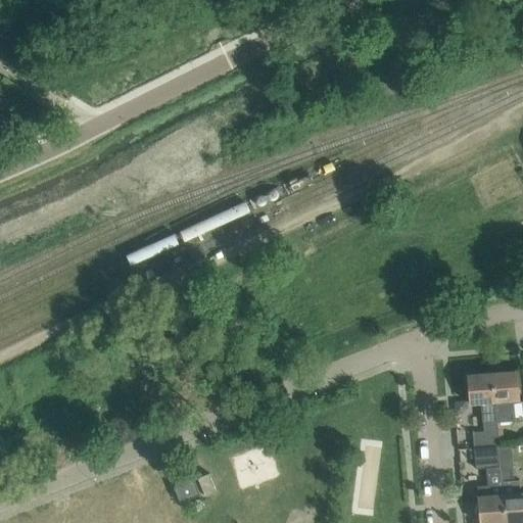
[(497,446),(504,445),(504,439),(502,428),(502,426),(500,426),(500,421),(515,420),(513,400),(519,399),(516,371),(492,373),(497,446)]
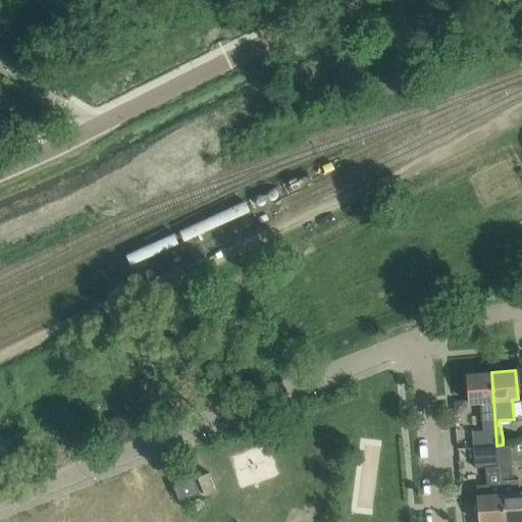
[(473,448),(497,446),(491,372),(467,374),(469,404),(481,403),(483,430),(472,431),(473,448)]
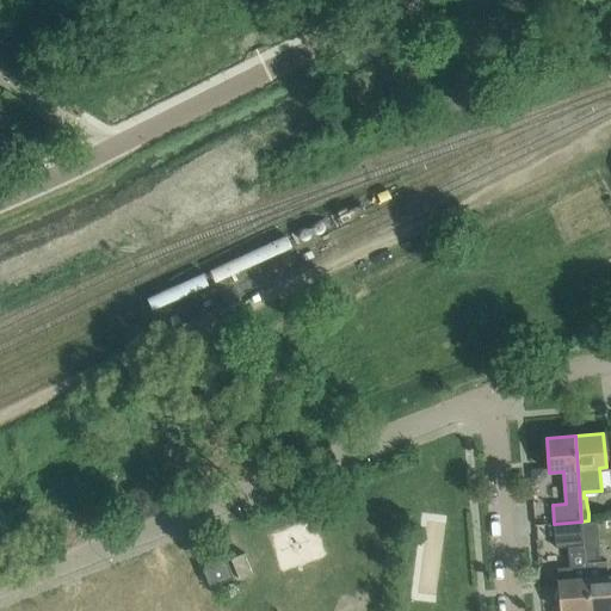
[(545,468),(530,469),(531,485),(541,483),(547,476),(545,468)]
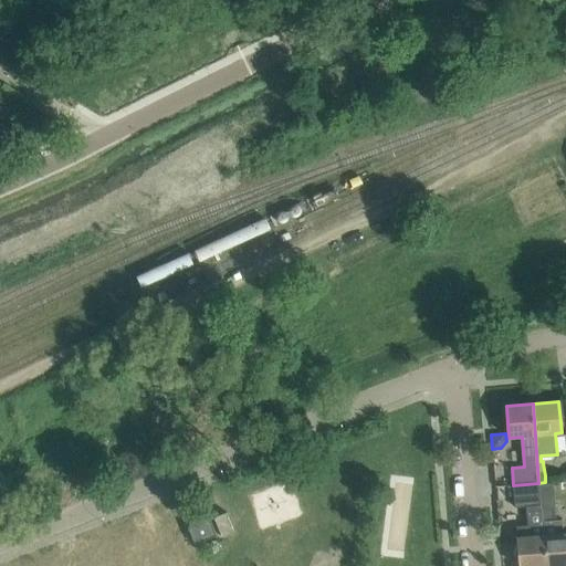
[(545,482),(538,483),(541,511),(542,511),(545,565),(549,565),(565,564),(565,533),(564,533),(563,519),(557,520),(554,484),(545,484),(545,482)]
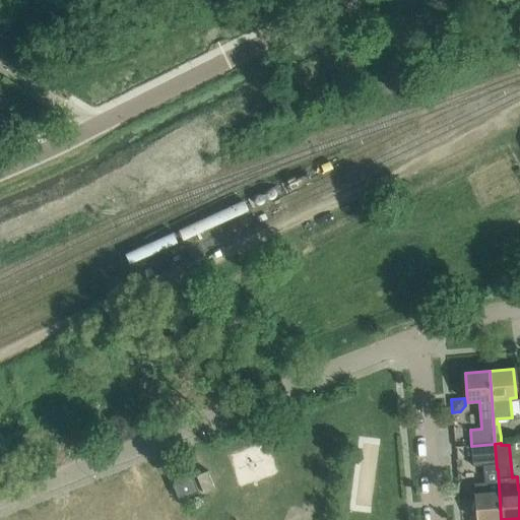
[(477,519),(501,519),(498,469),(497,469),(495,444),(471,446),(473,466),(483,465),(484,470),(485,482),(474,483),(477,519)]
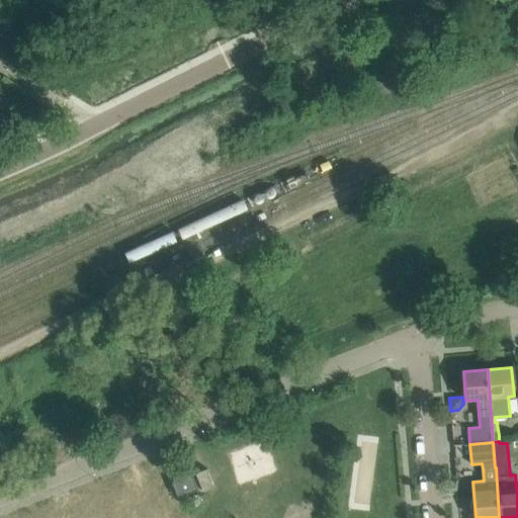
[(214,487),(207,468),(196,473),(203,492),(214,487)]
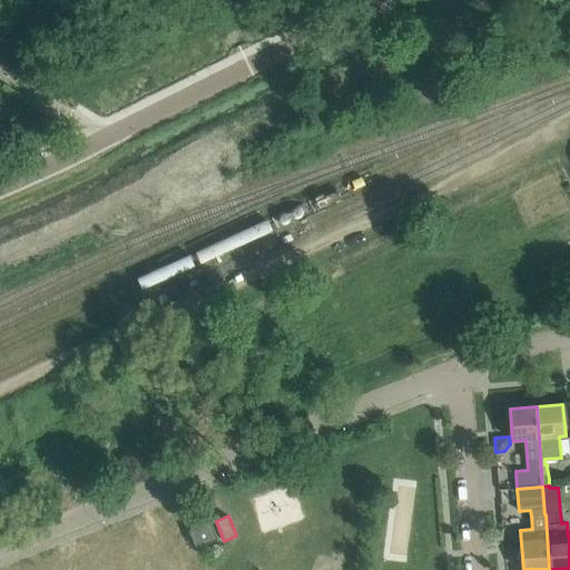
[(197,548),(218,539),(212,522),(190,531),(197,548)]
